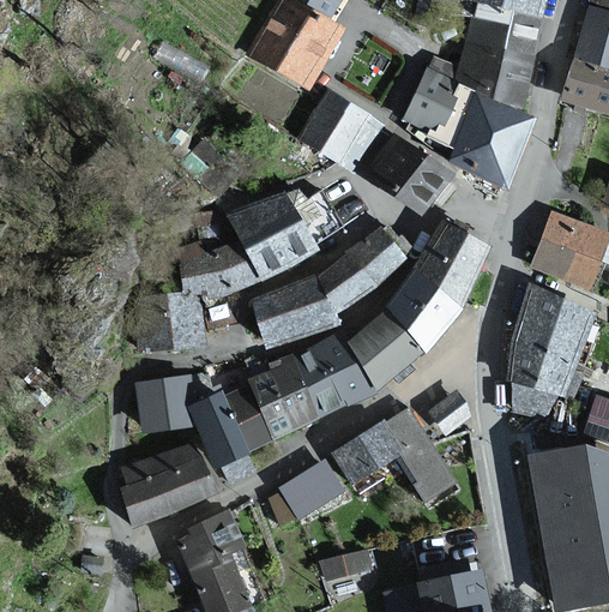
[(332,16),(303,0),(275,0),(246,52),(311,89),(345,25),(332,16)]
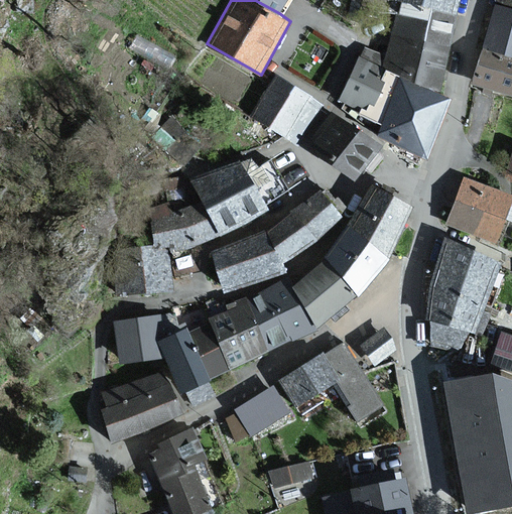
[(255,0),(279,13),(285,0),(255,0)]
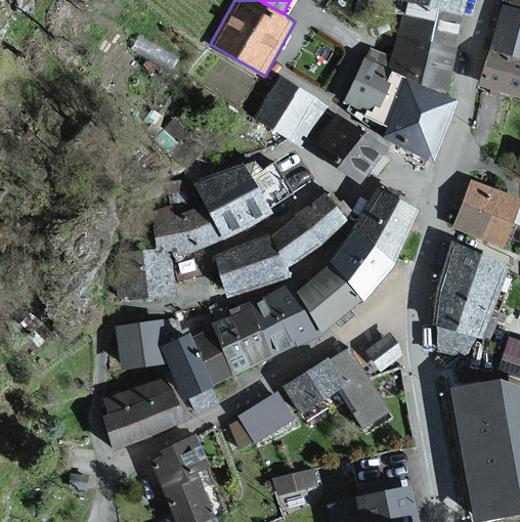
[(519,7),(502,2),(486,50),(519,59),(519,7)]
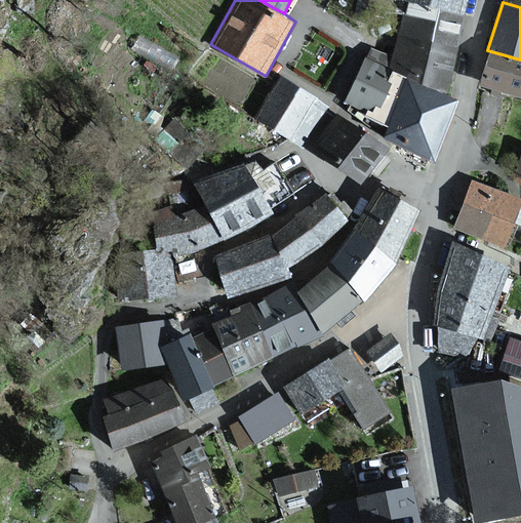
[(437,23),(402,15),(393,67),(427,73),(437,23)]
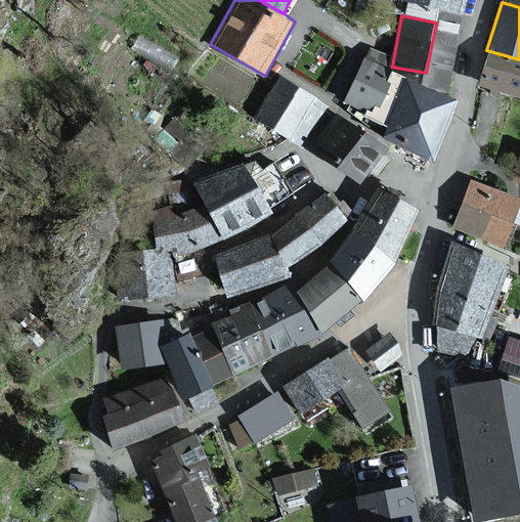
[(369,46),(345,102),(386,119),(404,75),(386,68),(391,55),(369,46)]
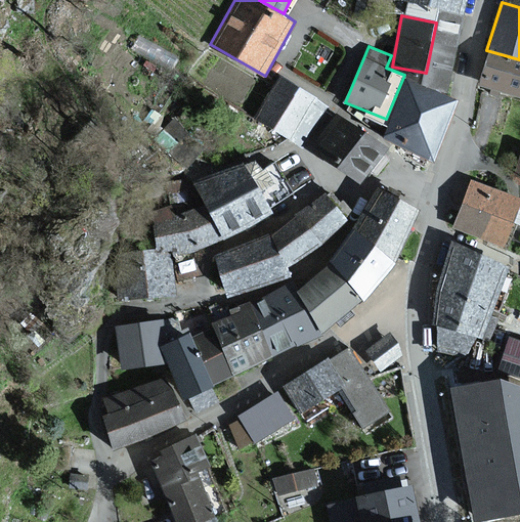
[(519,59),(486,50),(476,85),(519,98),(519,59)]
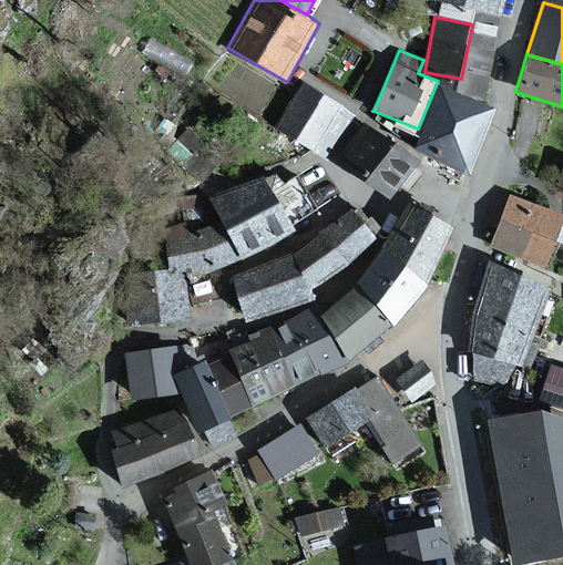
[(440,84),(416,149),(471,170),(495,105),(440,84)]
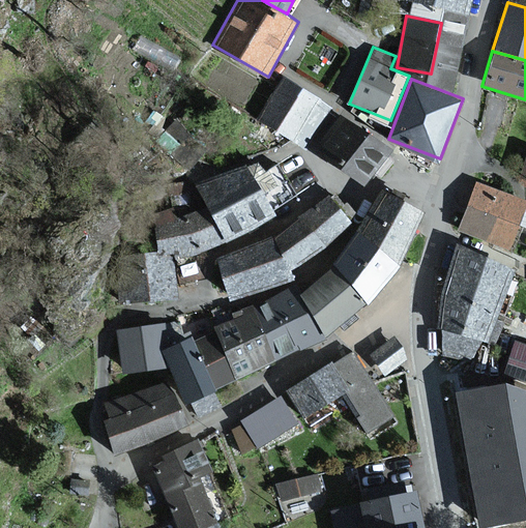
[(325,109),(278,80),(253,120),(300,149),(325,109)]
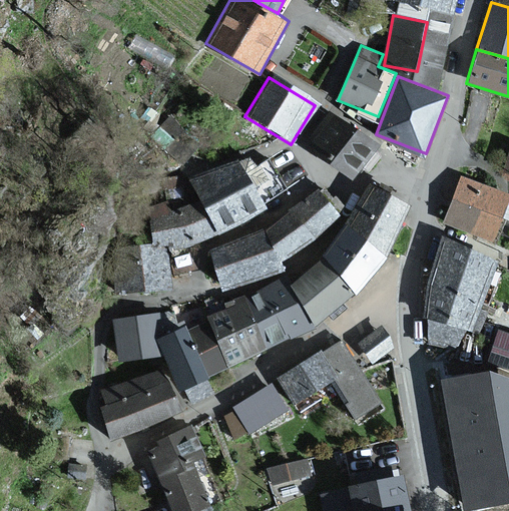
[(324,109),(302,147),(356,177),(378,139),(324,109)]
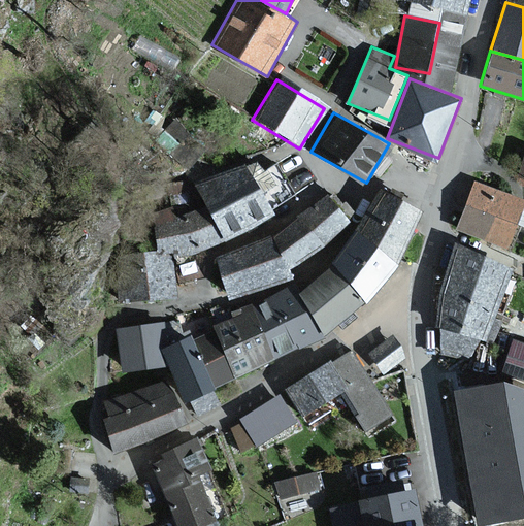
[(199,179),(234,234),(276,214),(241,163),(199,179)]
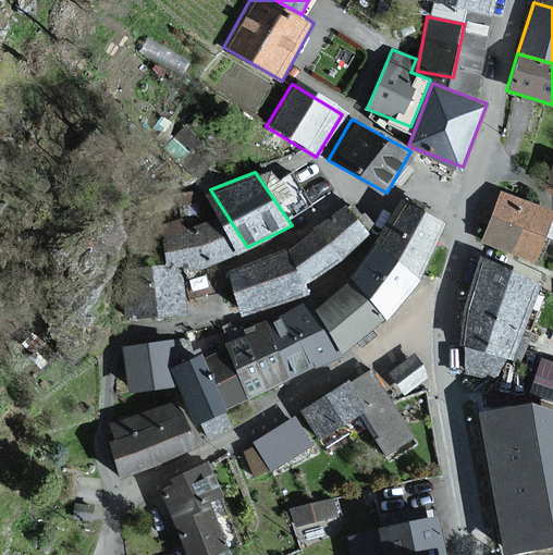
[(552,210),(499,190),(480,242),(535,261),(552,210)]
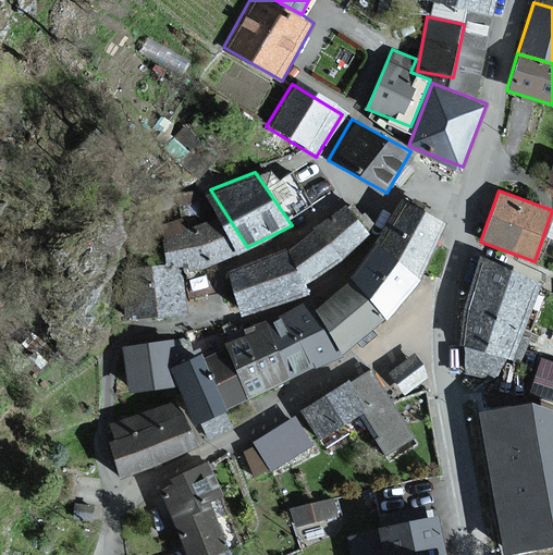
[(352,275),(389,317),(420,280),(447,223),(404,198),(352,275)]
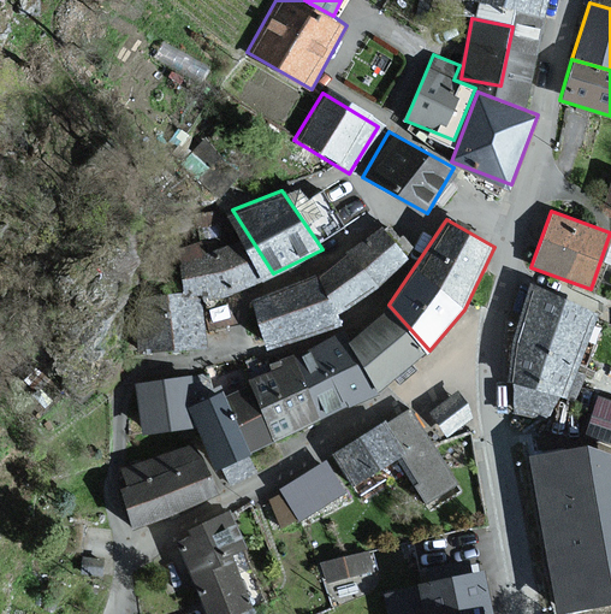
[(409,258),(381,226),(318,273),(339,313),(380,287),(409,258)]
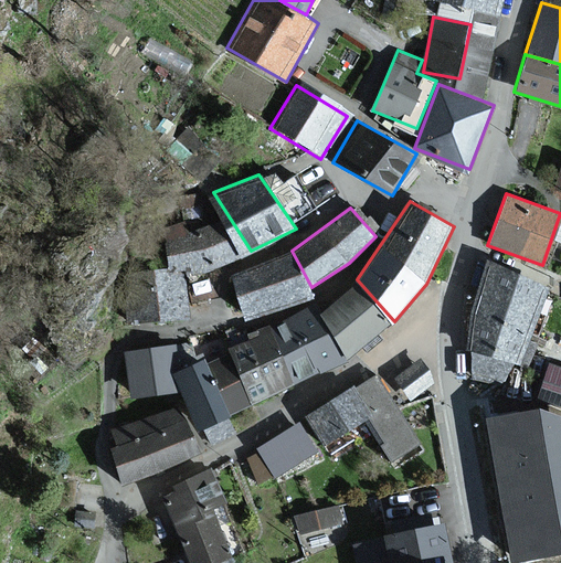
[(163,231),(173,271),(234,255),(224,216),(163,231)]
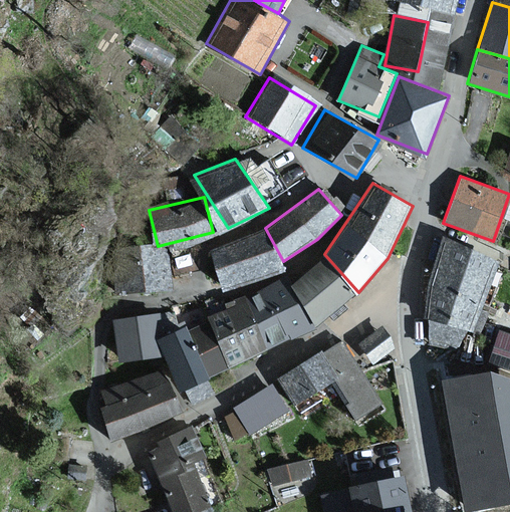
[(287,271),(283,261),(265,228),(209,253),(223,293),(287,271)]
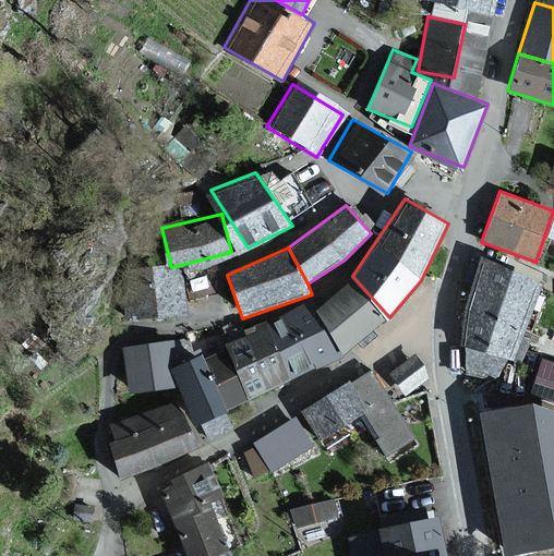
[(541,280),(479,256),(452,334),(465,345),(462,374),(491,384),(506,358),(514,361),(541,280)]
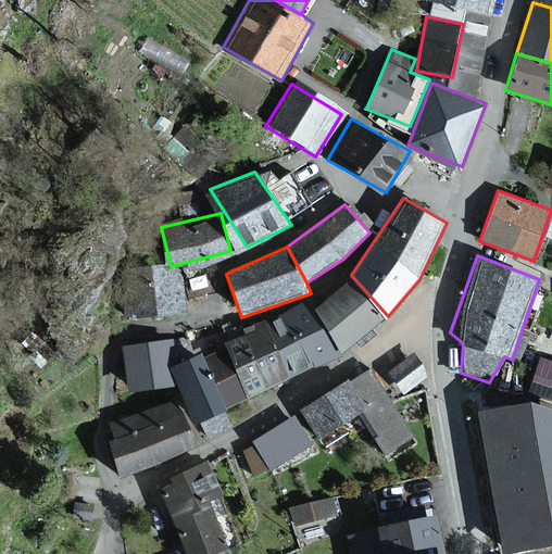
[(381,319),(350,280),(313,309),(343,348),(381,319)]
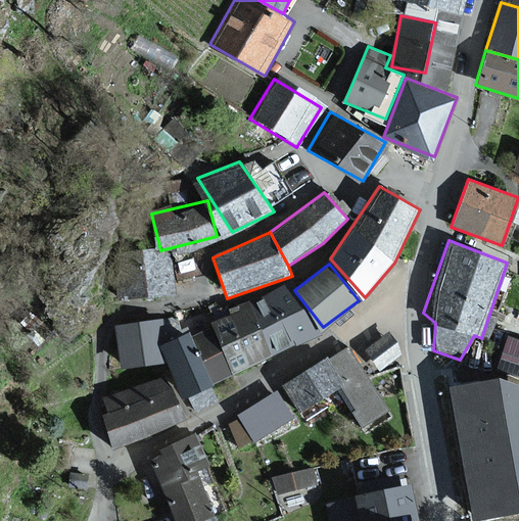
[(315,332),(290,285),(254,303),(280,350),(315,332)]
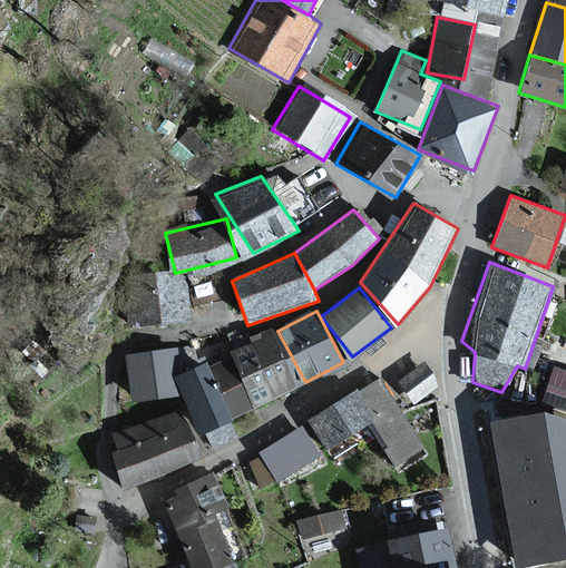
[(249,342),(230,350),(253,404),(298,385),(272,326),(246,338),(249,342)]
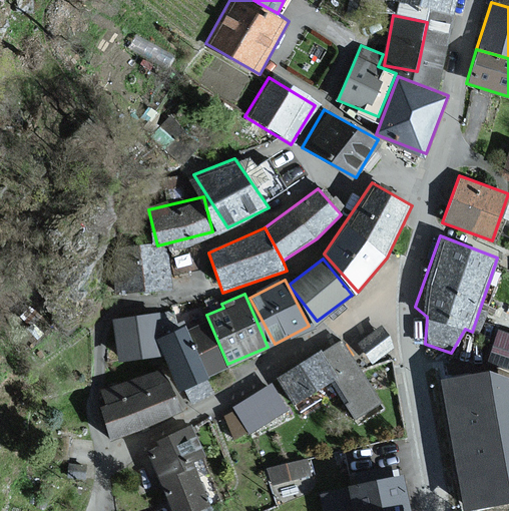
[(155,312),(108,320),(114,363),(162,355),(155,312)]
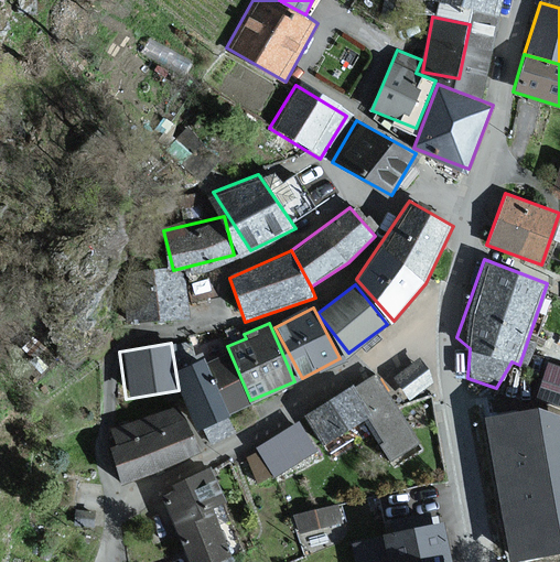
[(178,370),(200,427),(249,408),(235,370),(229,373),(222,354),(178,370)]
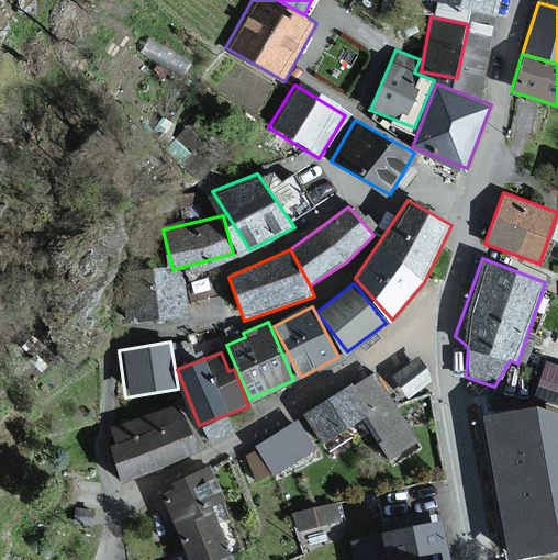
[(415,356),(389,367),(400,392),(426,380),(415,356)]
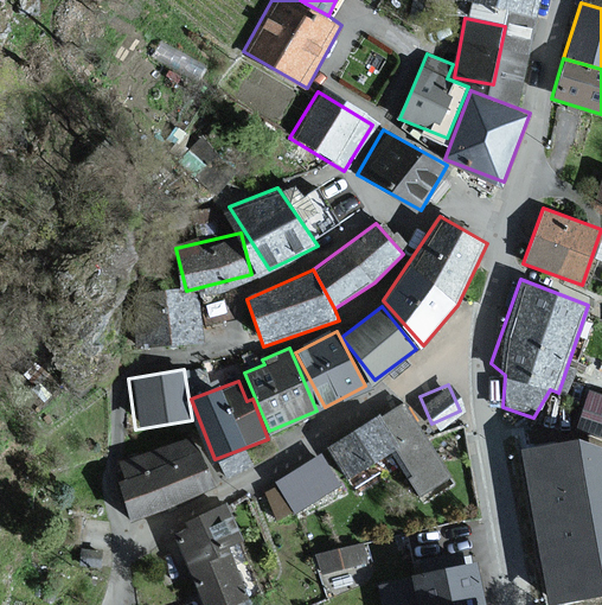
[(601,395),(586,390),(572,430),(601,438),(601,395)]
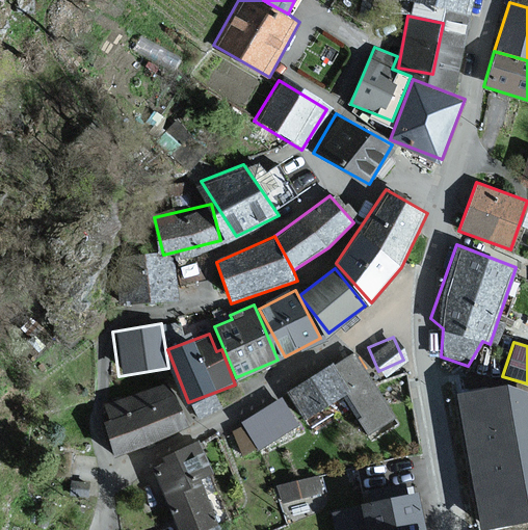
[(352,353),(330,367),(345,394),(368,431),(391,418),(352,353)]
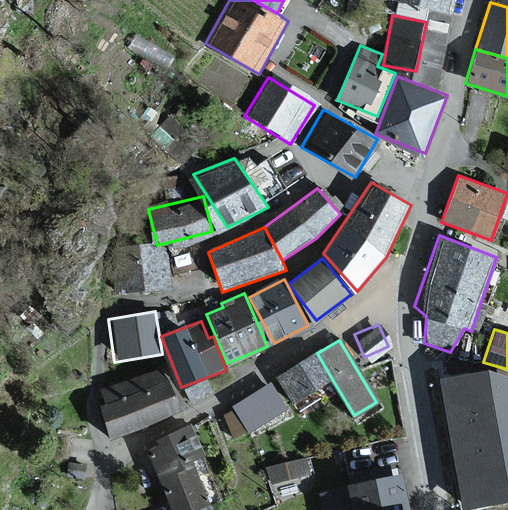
[(317,353),(273,379),(289,405),(332,379),(317,353)]
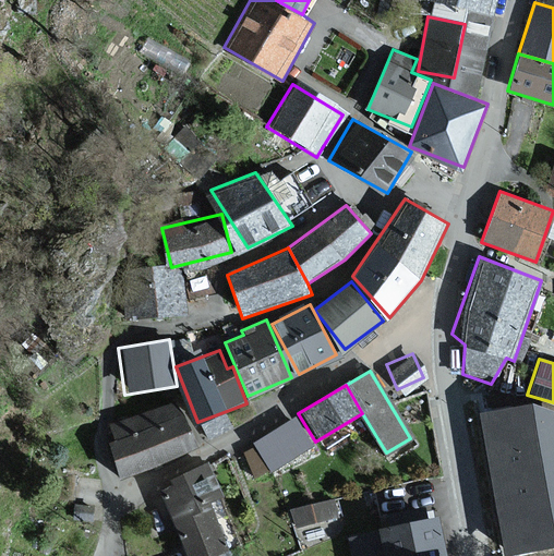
[(171,399),(106,425),(112,442),(103,446),(116,480),(191,449),(171,399)]
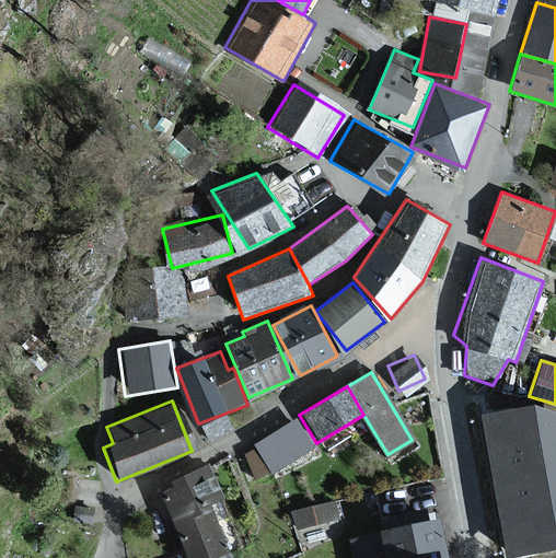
[(555,549),(555,419),(532,410),(483,419),(507,557),(552,550),(555,549)]
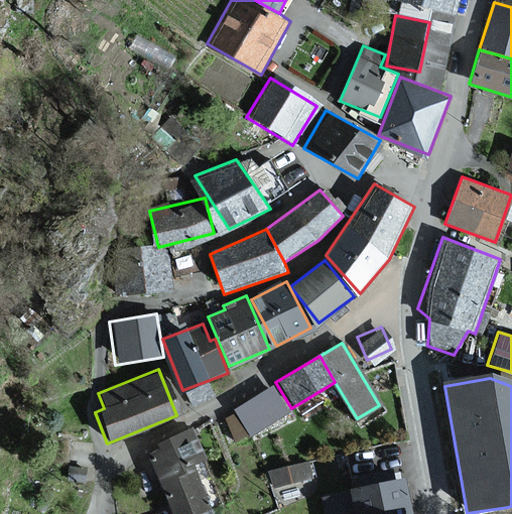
[(271,387),(232,409),(247,435),(286,413),(271,387)]
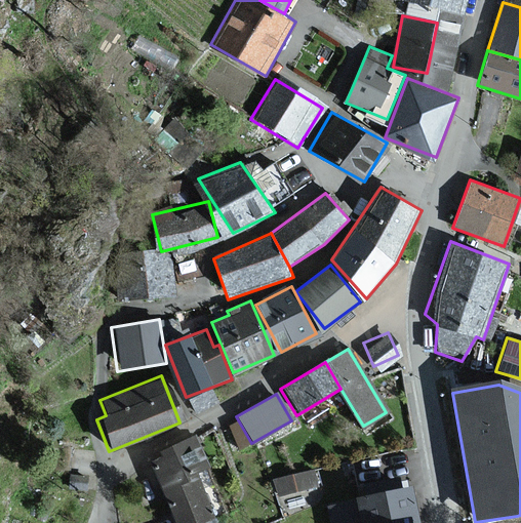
[(146,463),(160,493),(194,478),(191,471),(205,464),(191,438),(146,463)]
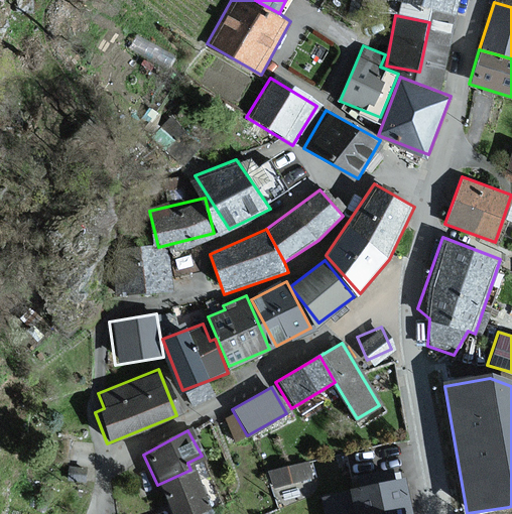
[(303,462),(262,471),(267,492),(308,482),(303,462)]
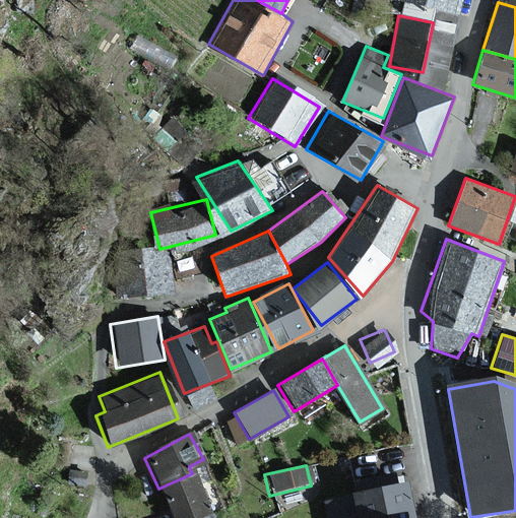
[(158,489),(169,517),(199,517),(211,512),(192,473),(158,489)]
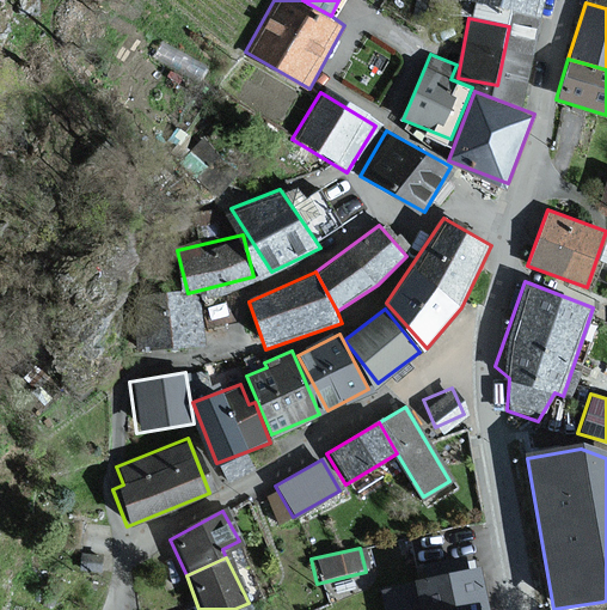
[(417,583),(422,609),(488,609),(479,569),(417,583)]
